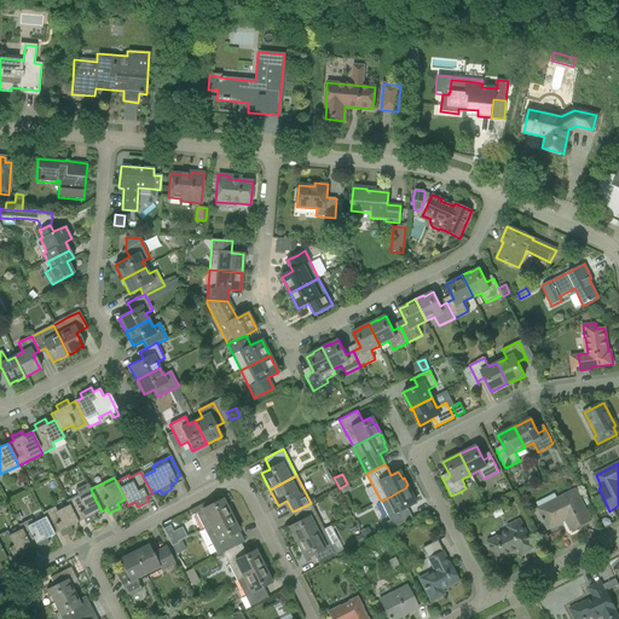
[(347,484),(340,489),(342,493),(351,490),(347,484)]
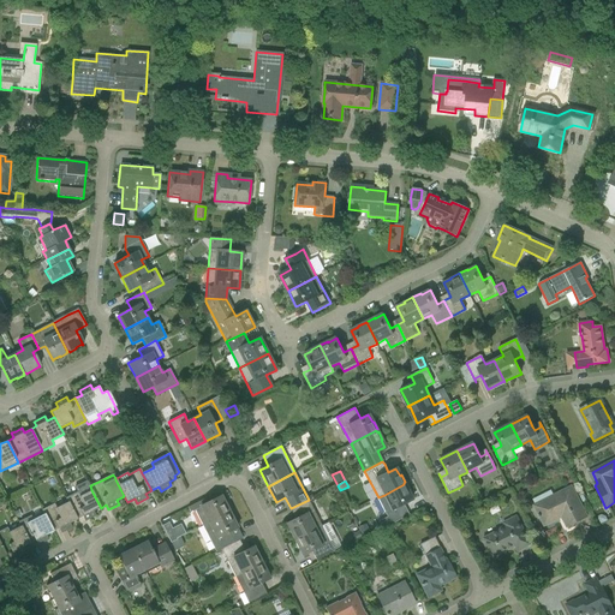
[(78,491),(66,497),(69,502),(77,520),(82,517),(84,521),(95,517),(93,512),(101,508),(91,490),(90,485),(89,487),(87,482),(76,487),(78,491)]
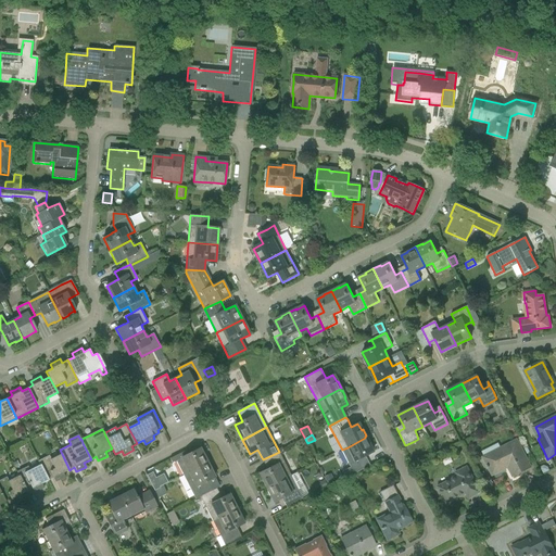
[(348,447),(342,450),(348,459),(354,474),(362,470),(369,466),(365,456),(366,455),(373,452),(369,445),(370,444),(367,439),(366,439),(365,438),(348,447)]
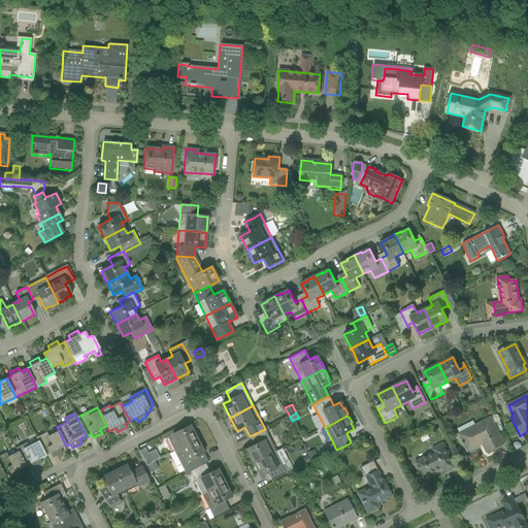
[(459,434),(463,442),(467,452),(483,444),(487,453),(503,444),(491,419),(459,434)]
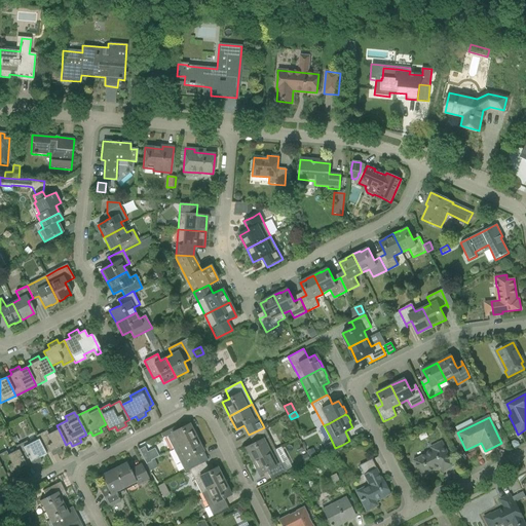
[(166,436),(174,450),(196,438),(189,424),(181,428),(179,424),(160,434),(162,438),(166,436)]
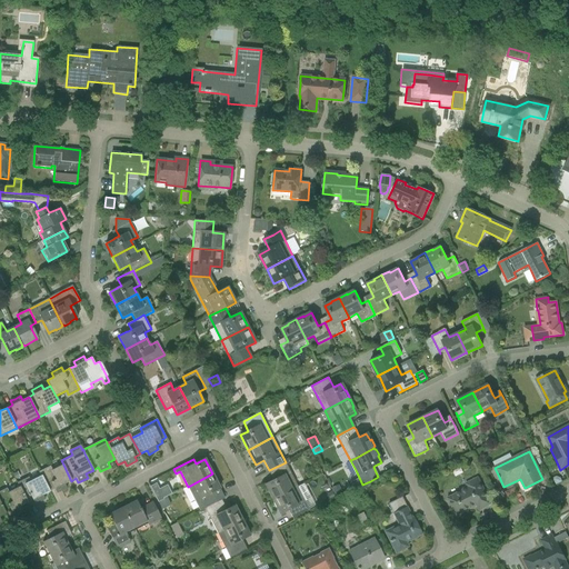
[(50,466),(39,471),(49,492),(55,489),(57,493),(67,488),(65,485),(71,481),(61,460),(60,460),(62,465),(52,470),(50,466)]
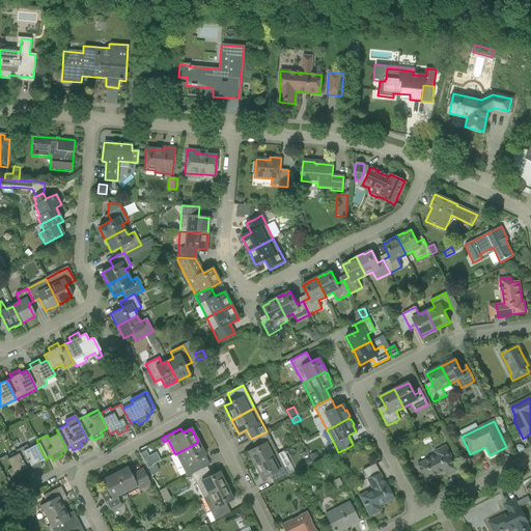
[(248,452),(255,466),(278,454),(267,431),(251,439),(255,448),(248,452)]
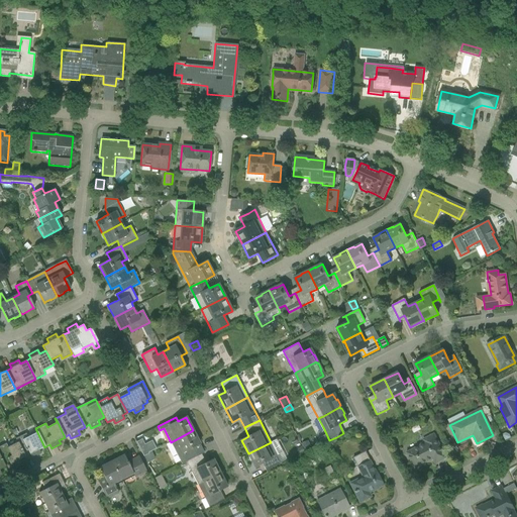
[(26,433),(15,438),(25,456),(29,454),(31,458),(40,453),(39,449),(44,447),(35,428),(34,428),(36,432),(27,437),(26,433)]
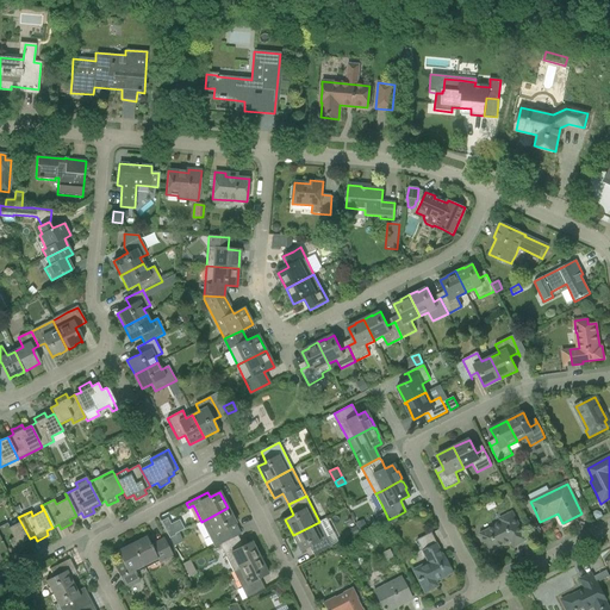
[(201,522),(215,548),(232,539),(226,528),(236,524),(228,508),(201,522)]
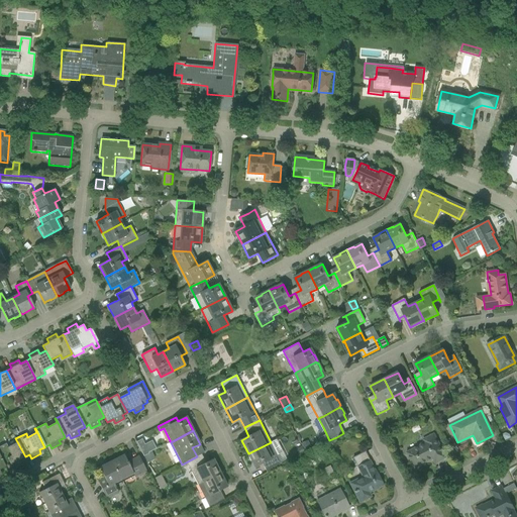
[(415,448),(406,453),(415,470),(433,459),(435,464),(446,458),(442,449),(434,434),(428,437),(423,440),(425,443),(415,448)]
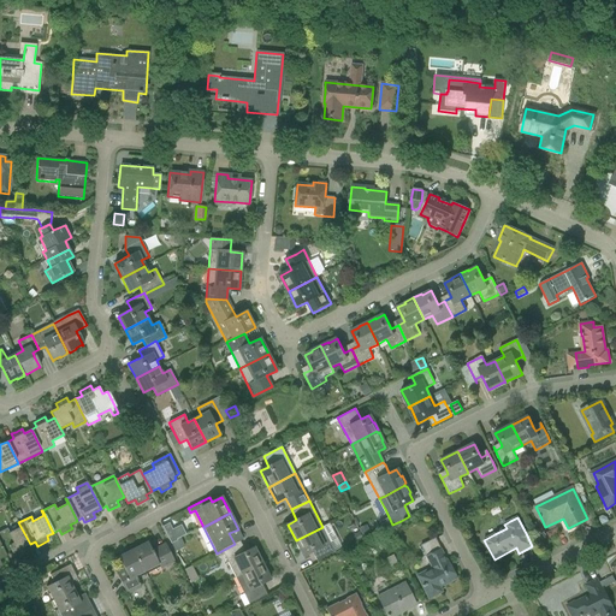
[(7,528),(0,531),(0,544),(6,556),(12,554),(13,558),(25,552),(23,548),(30,544),(18,522),(21,527),(10,533),(7,528)]
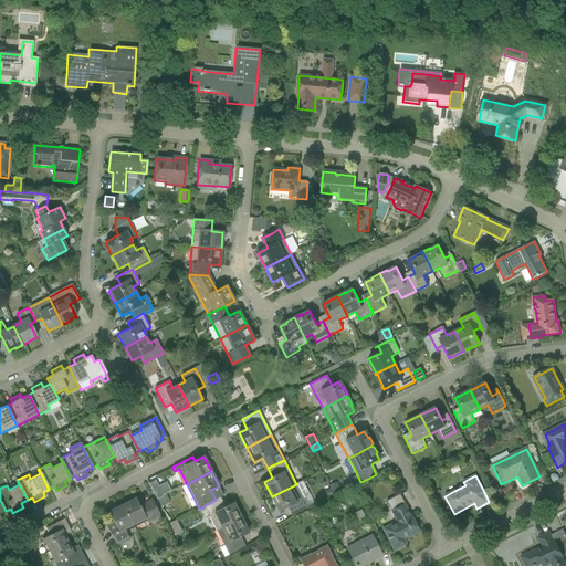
[(296,484),(272,496),(279,512),(287,507),(292,517),(302,512),(308,509),(304,499),(310,495),(302,481),(296,484)]
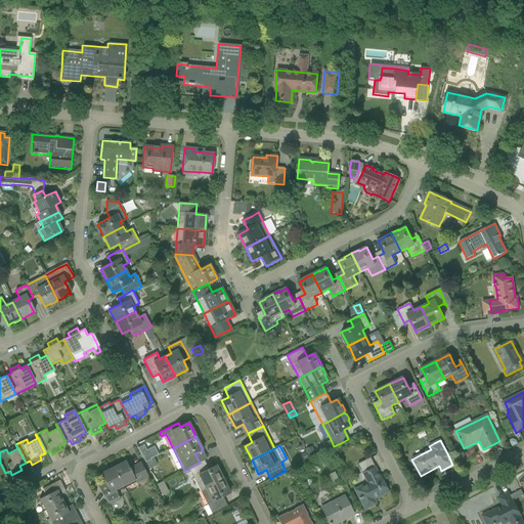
[(311,447),(305,450),(309,457),(315,454),(311,447)]
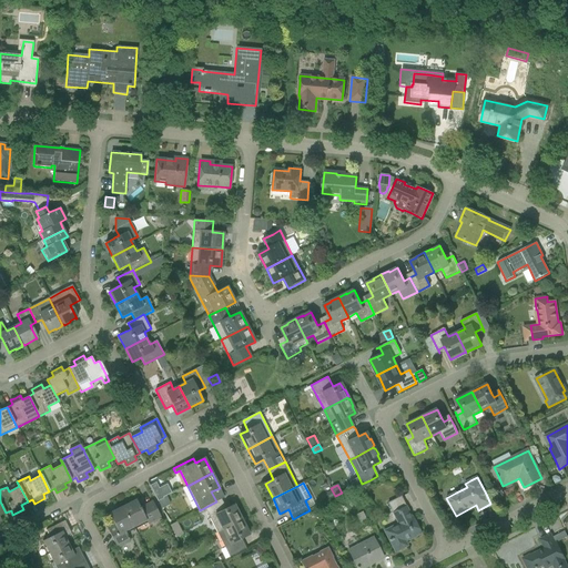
[(159,488),(152,492),(158,501),(163,498),(163,497),(159,488)]
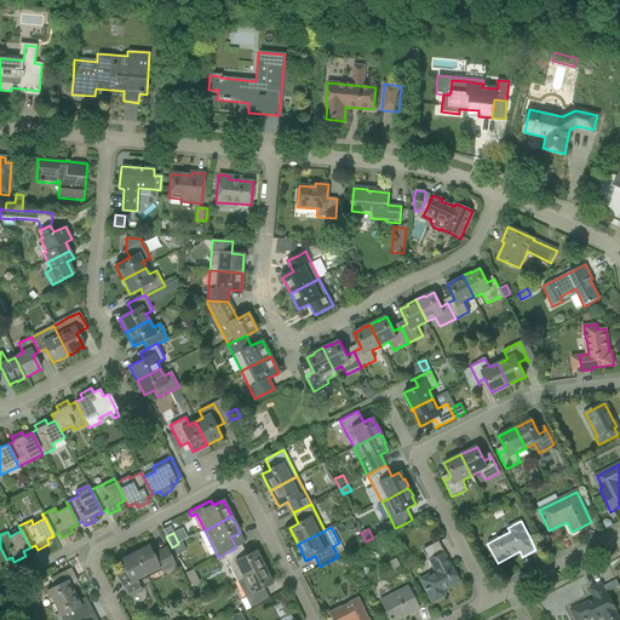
[(178,544),(172,547),(176,556),(187,550),(182,541),(178,543),(178,544)]
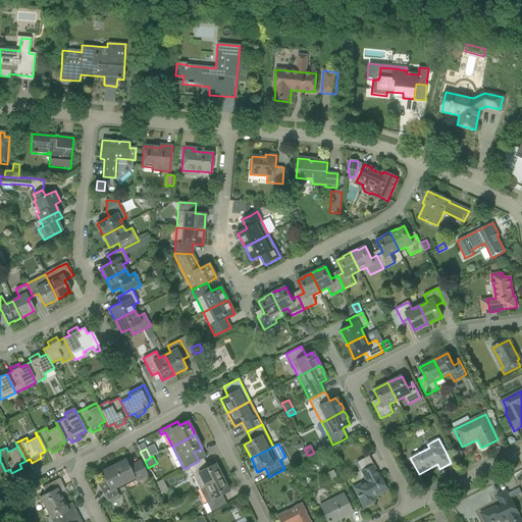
[(366,481),(354,487),(359,498),(363,506),(363,507),(365,506),(374,502),(372,498),(386,489),(379,475),(378,475),(373,466),(368,457),(357,463),(361,471),(366,481)]
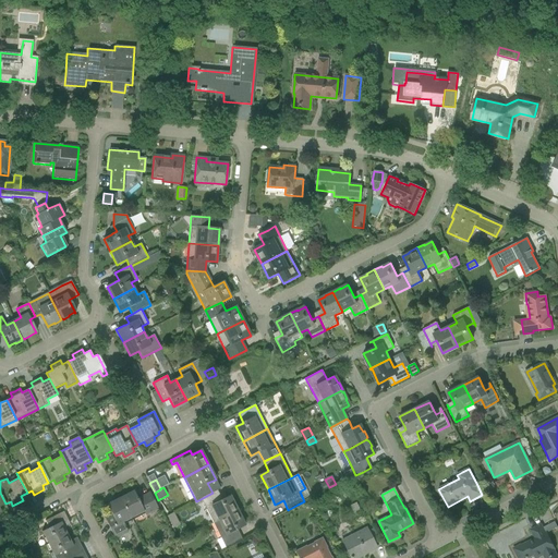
[(134,490),(121,498),(131,518),(144,511),(145,514),(158,509),(150,493),(138,498),(134,490)]
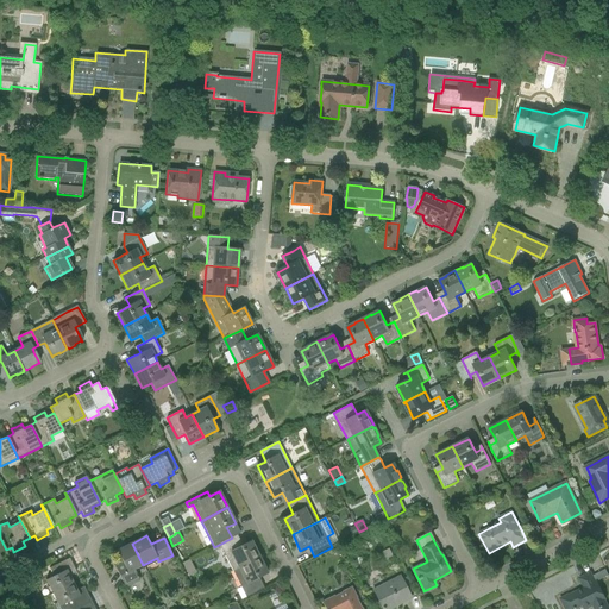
[(219,545),(233,571),(259,558),(251,541),(243,546),(237,535),(232,538),(214,547),(219,545)]
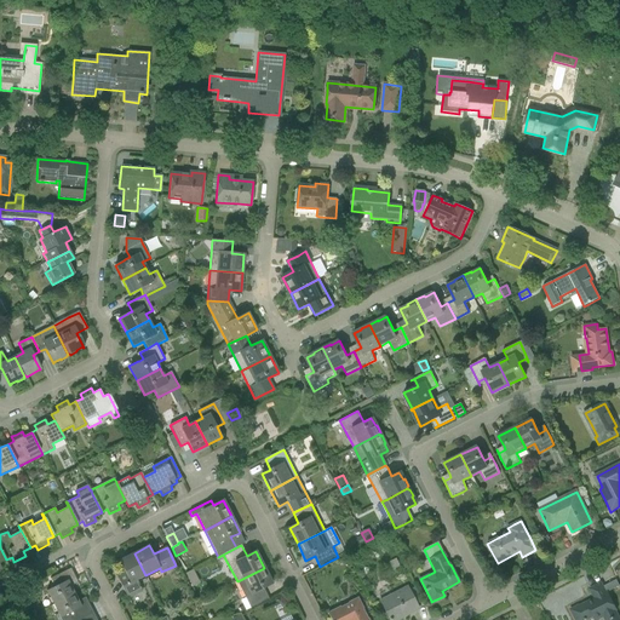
[(145,575),(135,554),(119,561),(125,572),(116,575),(127,597),(142,590),(137,580),(145,575)]
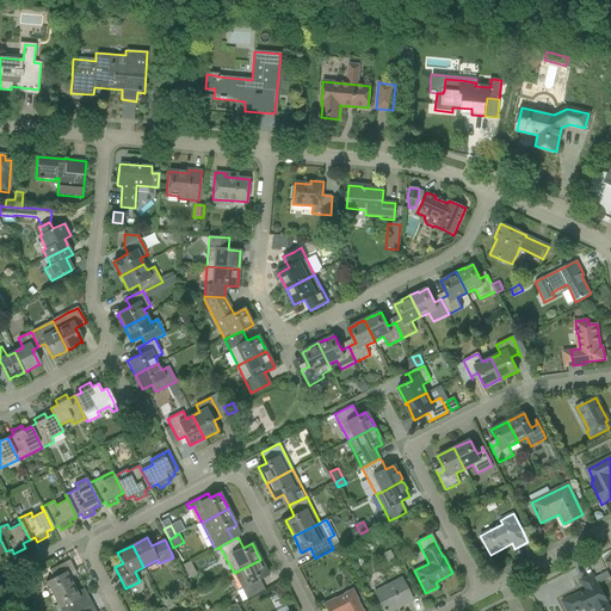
[(53,579),(45,582),(50,592),(51,593),(53,596),(59,592),(74,585),(71,579),(71,578),(68,574),(68,573),(74,569),(74,568),(69,560),(49,571),(53,579)]
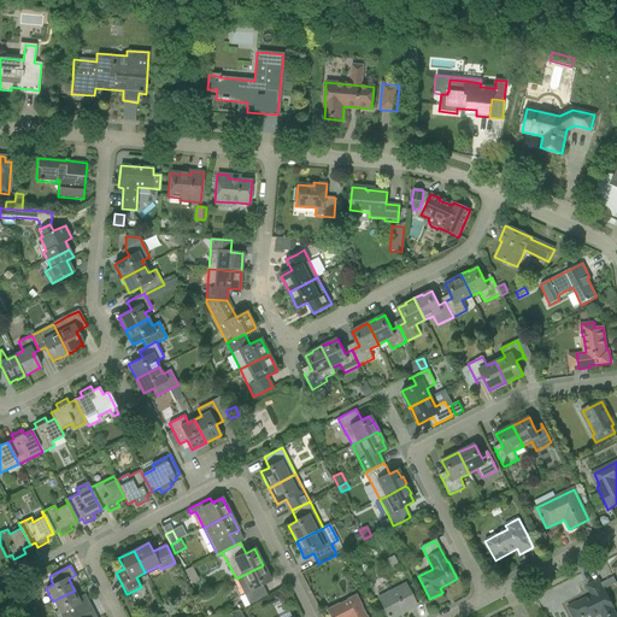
[(263,565),(236,579),(250,605),(268,597),(263,586),(271,581),(263,565)]
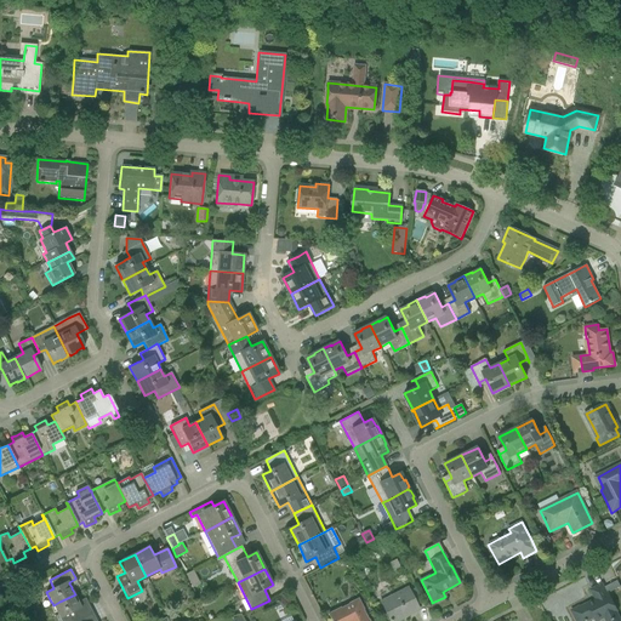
[(616,581),(610,585),(614,591),(620,587),(616,581)]
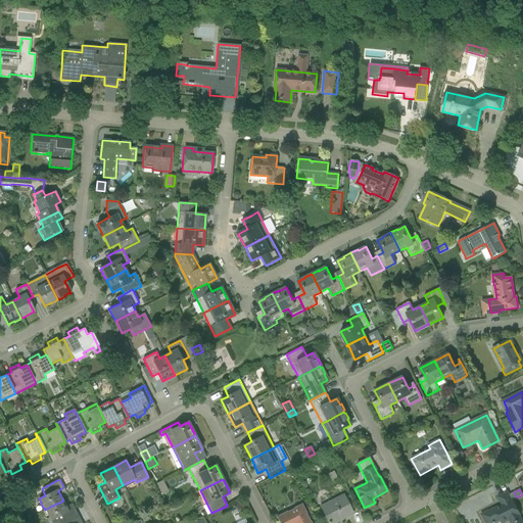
[(488,511),(481,515),(484,522),(493,522),(501,520),(502,522),(504,522),(509,520),(510,522),(521,522),(519,516),(520,515),(517,509),(516,507),(512,500),(511,501),(507,492),(497,497),(502,506),(497,507),(489,512),(488,511)]
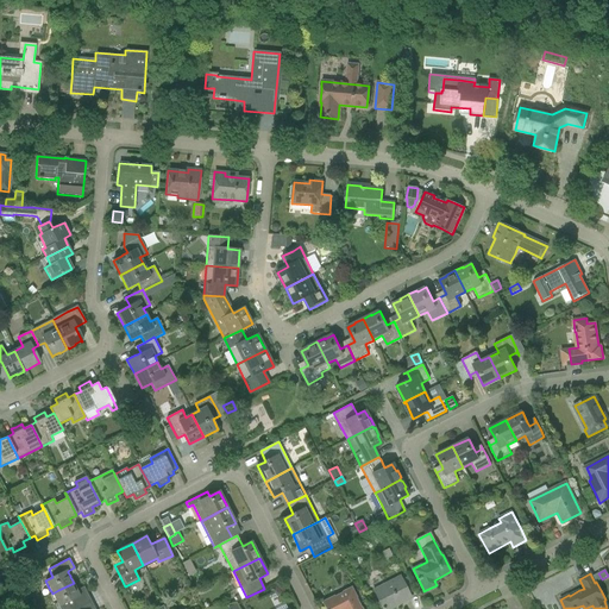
[(381,586),(374,590),(380,601),(381,603),(383,608),(388,608),(410,598),(407,590),(406,588),(412,585),(407,577),(402,579),(400,576),(381,586)]
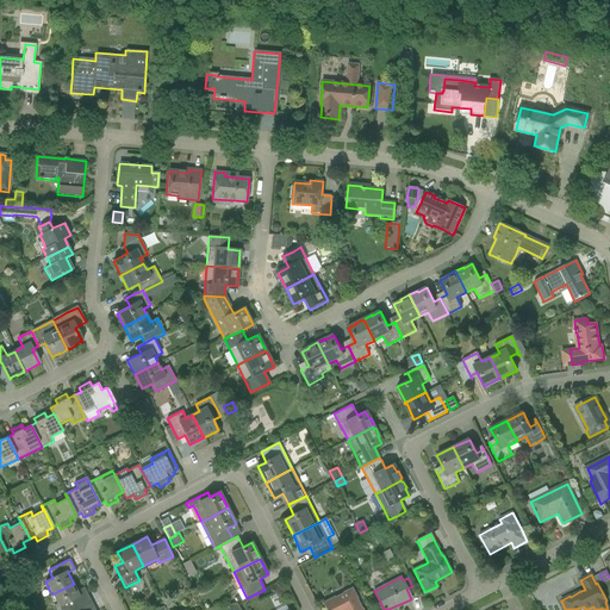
[(58,591),(53,595),(58,608),(66,604),(68,609),(75,609),(91,602),(87,595),(86,592),(80,596),(78,591),(76,590),(74,584),(58,591)]
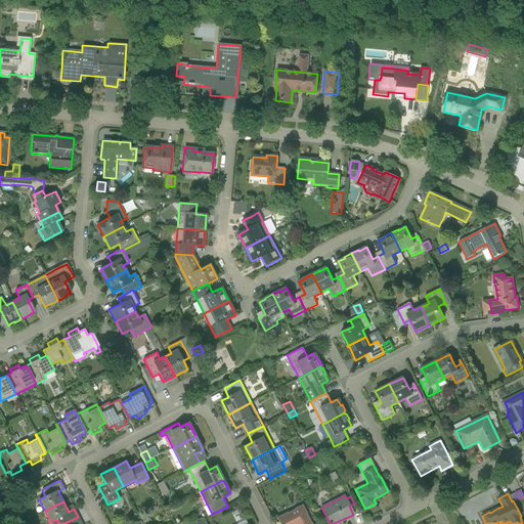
[(288,513),(287,513),(277,518),(279,523),(311,523),(306,515),(307,514),(302,505),(295,509),(295,510),(288,513)]
